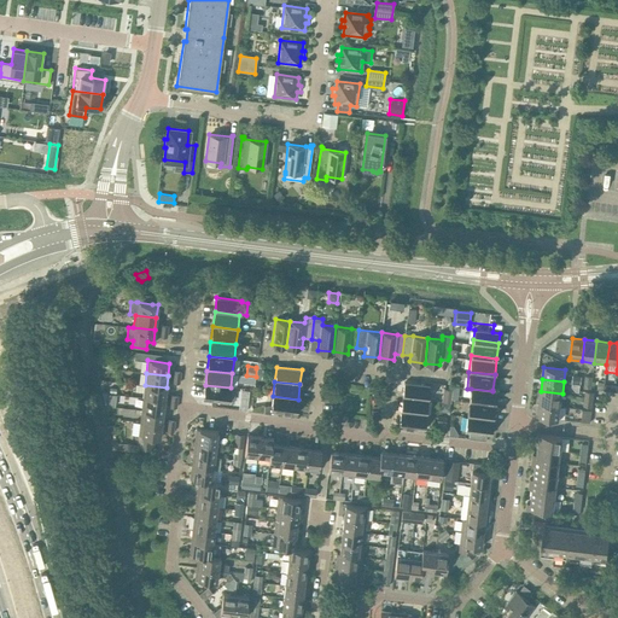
[(403,397),(429,401),(430,385),(404,383),(403,397)]
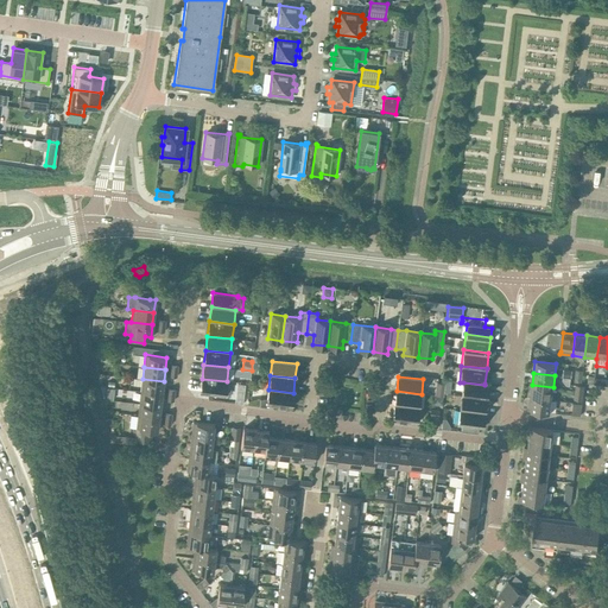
[(162,394),(164,381),(143,379),(140,391),(162,394)]
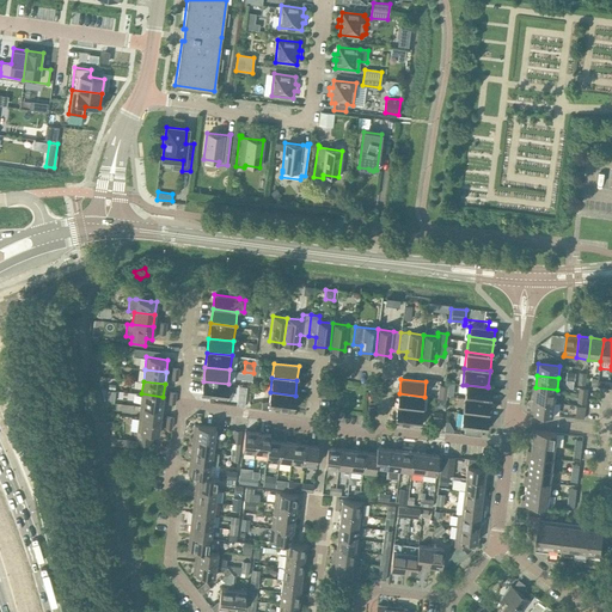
[(226,398),(228,384),(203,381),(201,396),(226,398)]
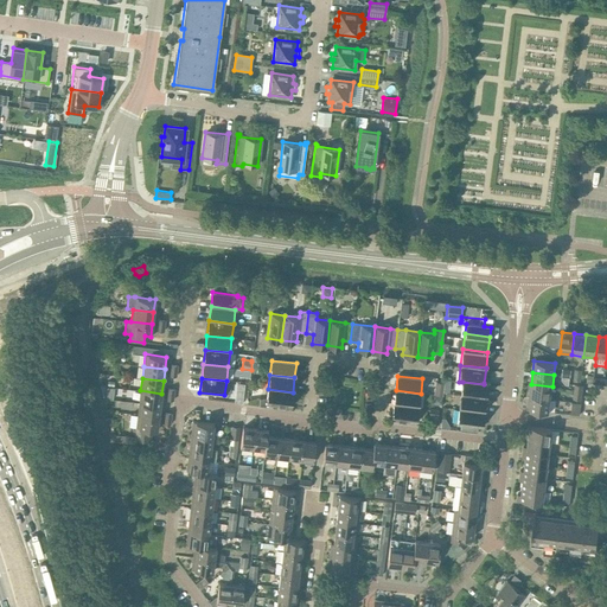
[(487,384),(484,383),(484,384),(462,382),(460,397),(485,401),(487,384)]
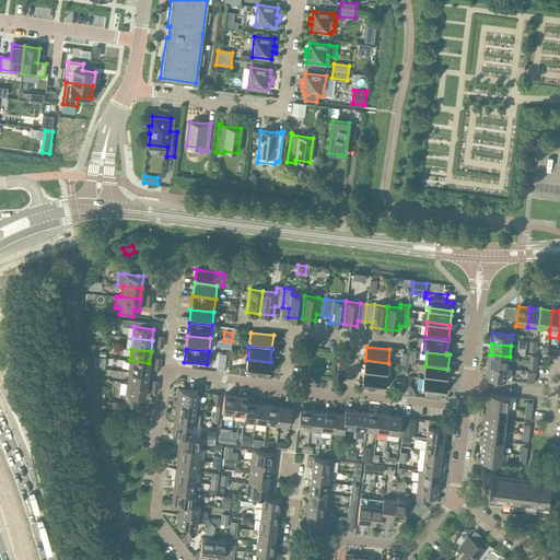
[(508,369),(510,357),(490,354),(488,366),(508,369)]
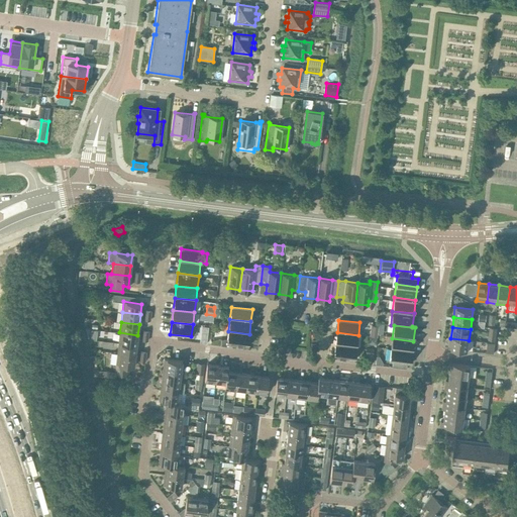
[(247,346),(249,334),(228,331),(227,338),(221,339),(220,345),(229,346),(229,344),(247,346)]
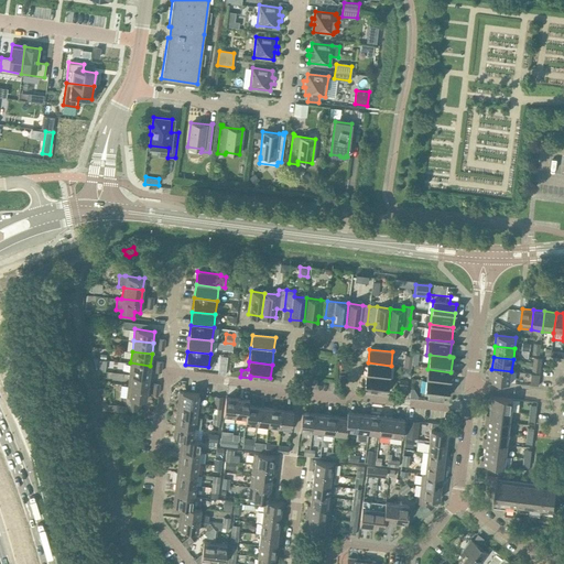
[(149,377),(150,366),(130,362),(129,373),(149,377)]
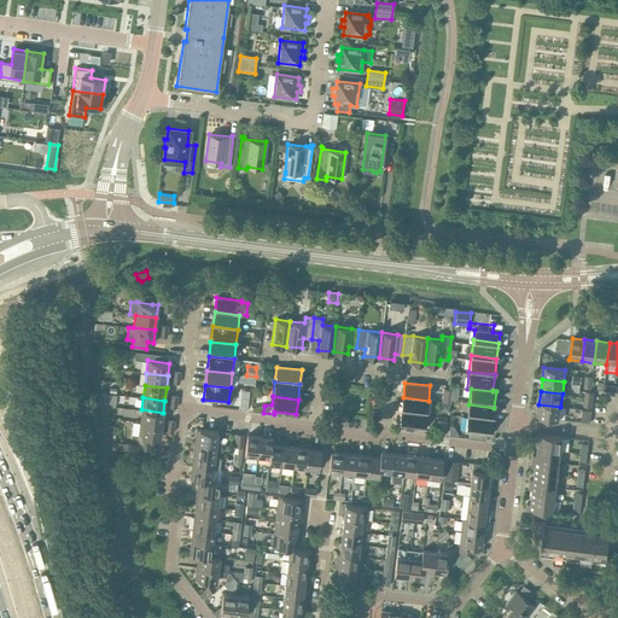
[(426,415),(429,401),(403,397),(401,412),(426,415)]
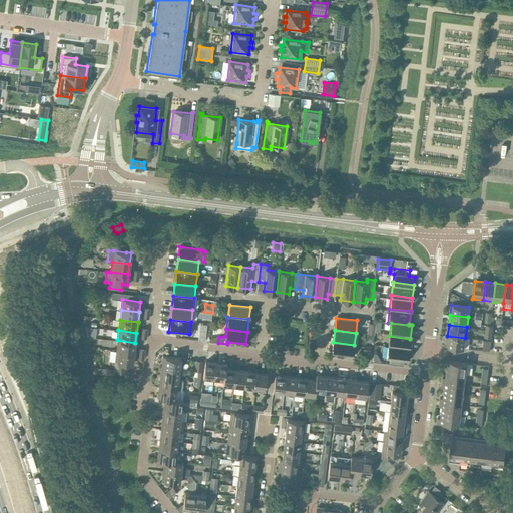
[(492,338),(493,331),(485,330),(484,338),(492,338)]
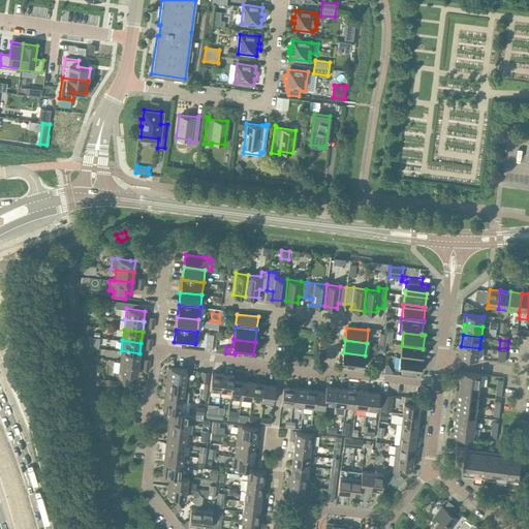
[(421,363),(423,349),(401,346),(399,361),(421,363)]
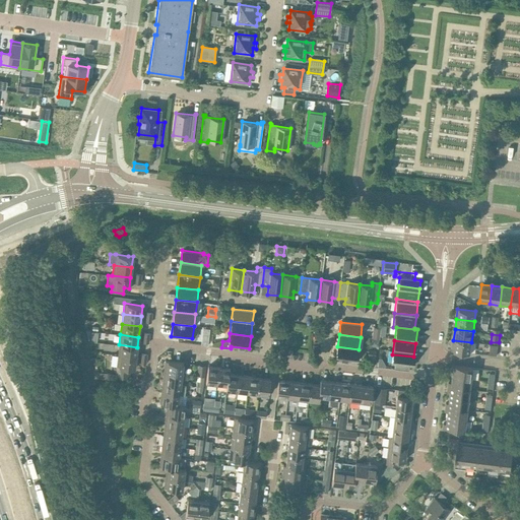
[(470,352),(471,342),(453,340),(452,350),(470,352)]
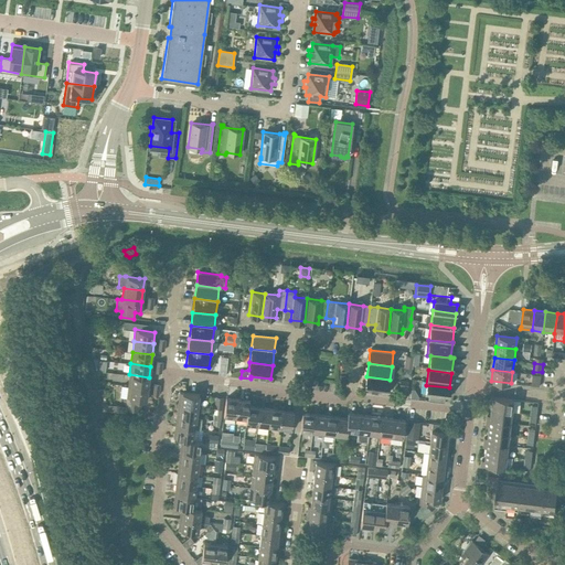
[(148,388),(149,377),(129,374),(128,386),(148,388)]
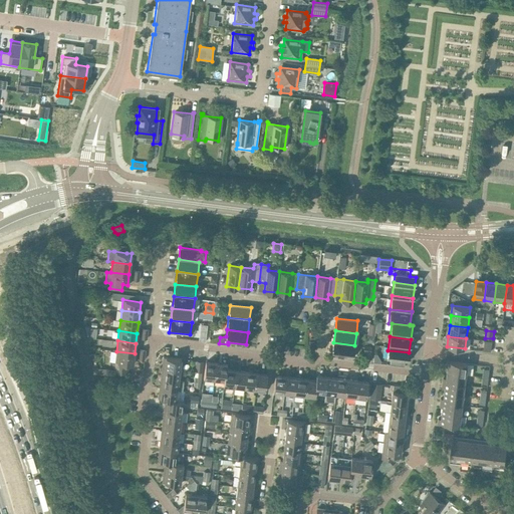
[(353,357),(354,345),(333,342),(332,354),(353,357)]
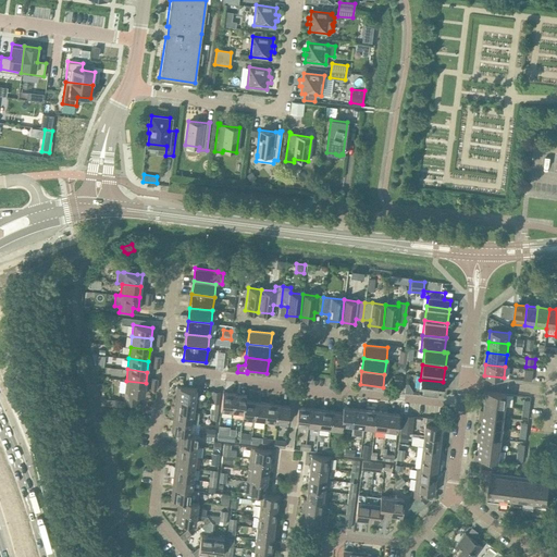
[(442,392),(443,382),(420,380),(419,390),(423,390),(422,395),(437,397),(438,392),(442,392)]
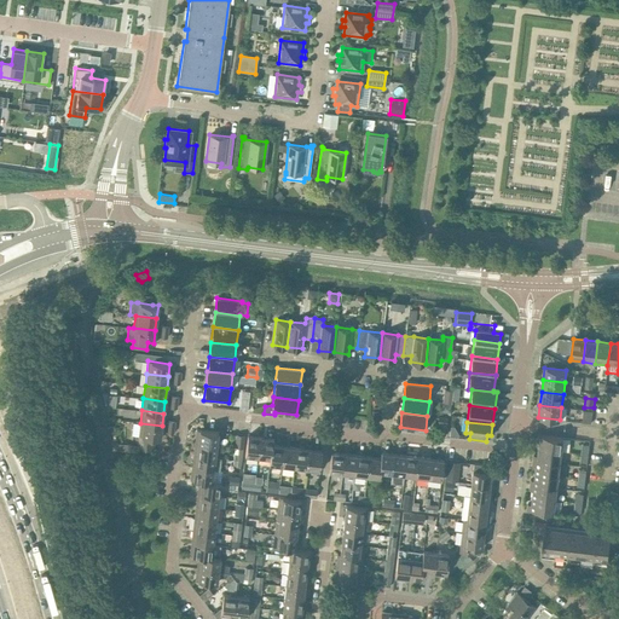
[(161,439),(162,426),(140,423),(139,435),(138,445),(137,446),(139,446),(152,449),(155,438),(161,439)]
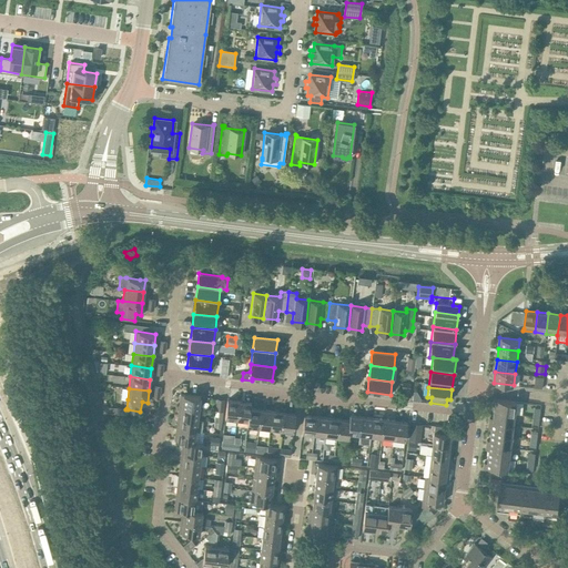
[(179,405),(200,408),(201,397),(180,394),(179,405)]
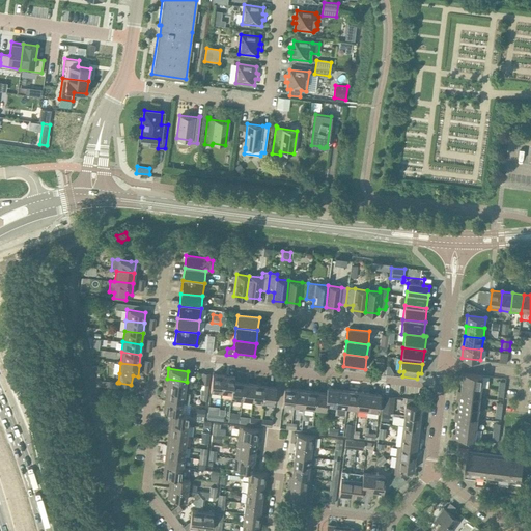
[(221,394),(223,375),(213,373),(210,393),(217,394),(217,396),(221,396),(221,394)]
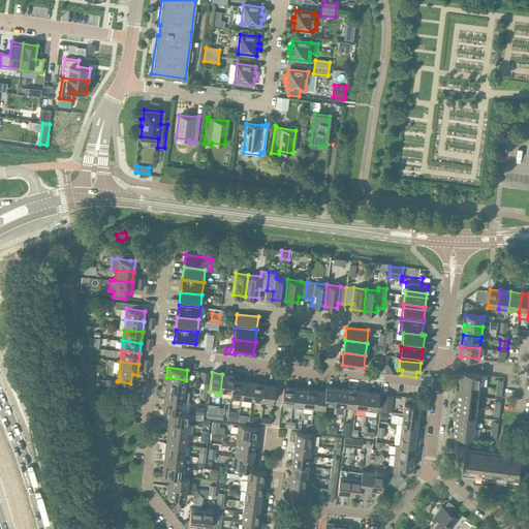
[(461,383),(479,385),(481,375),(458,372),(458,377),(461,377),(461,383)]
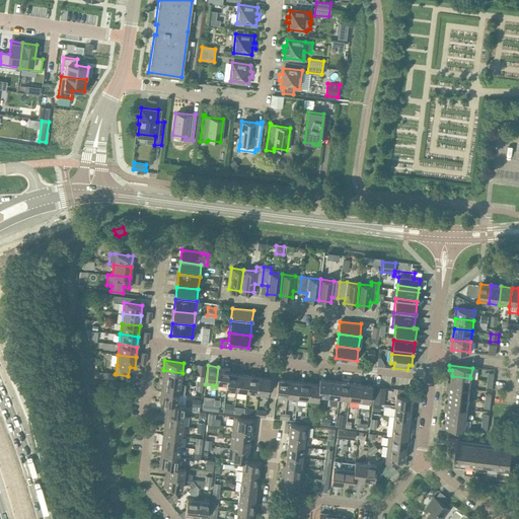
[(228,373),(229,368),(218,367),(216,385),(226,386),(228,373)]
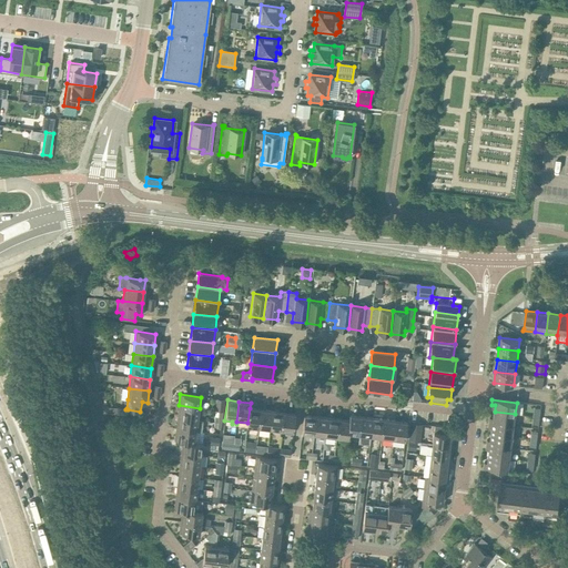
[(198,419),(200,408),(179,405),(178,417),(198,419)]
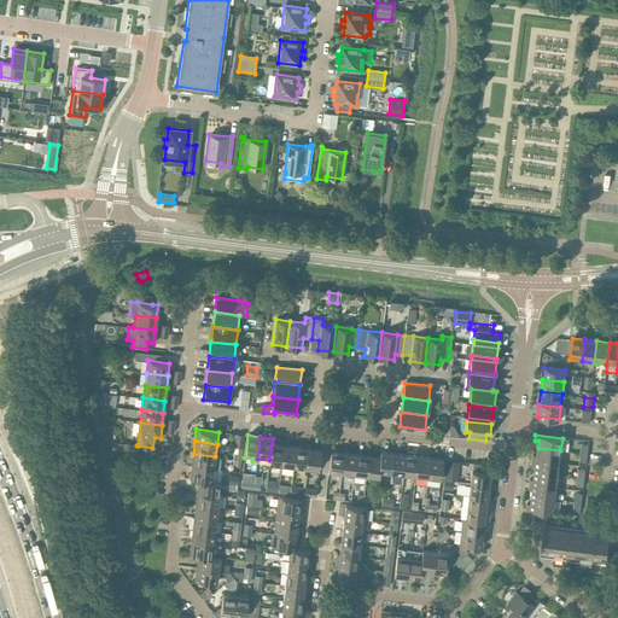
[(117,449),(138,452),(139,445),(136,445),(138,444),(117,442),(117,449)]
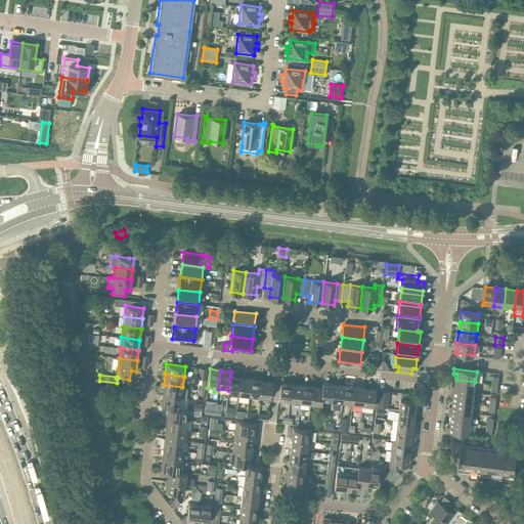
[(242,378),(230,377),(228,390),(227,395),(238,396),(242,378)]
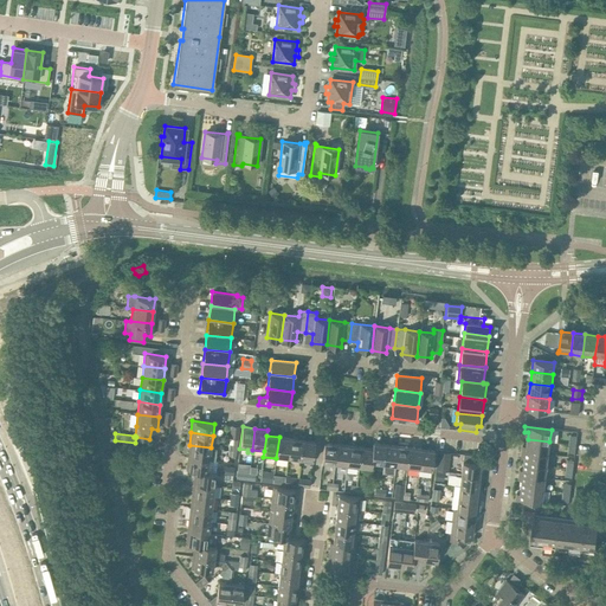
[(288,461),(291,438),(279,437),(276,458),(288,461)]
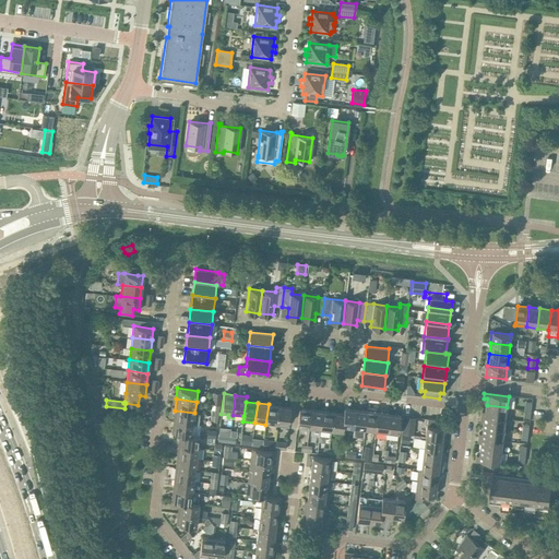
[(277,426),(280,406),(269,404),(265,425),(277,426)]
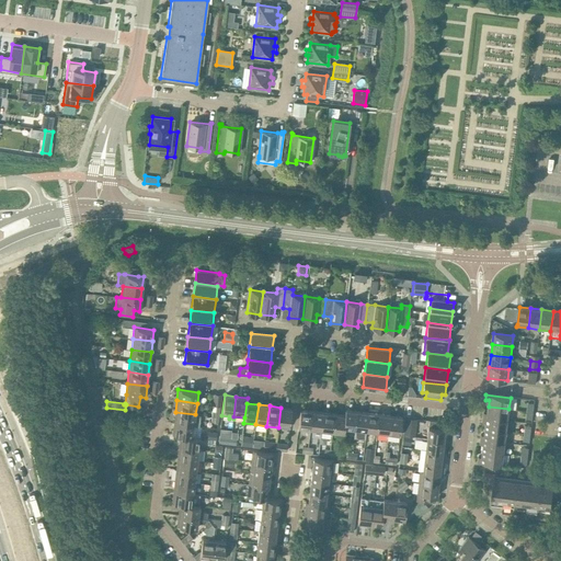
[(507,420),(508,409),(489,407),(488,412),(483,412),(483,418),(507,420)]
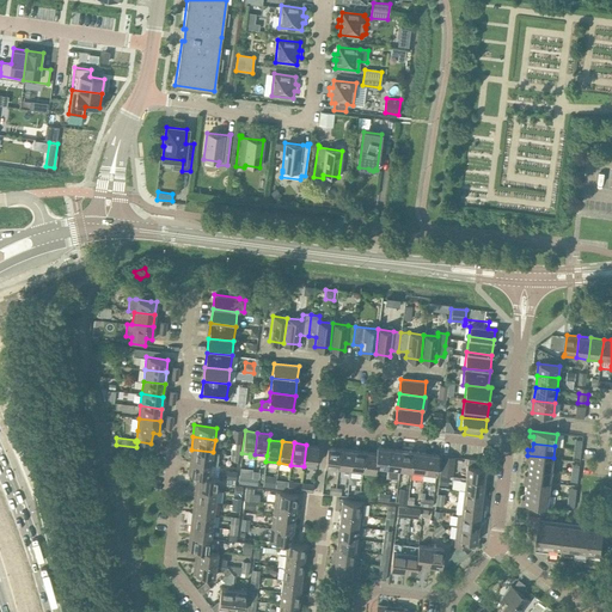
[(306,445),(304,466),(316,467),(318,446),(306,445)]
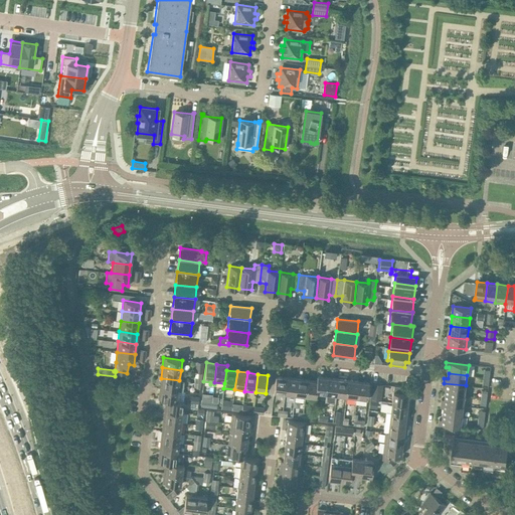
[(285,396),(287,377),(276,376),(274,394),(285,396)]
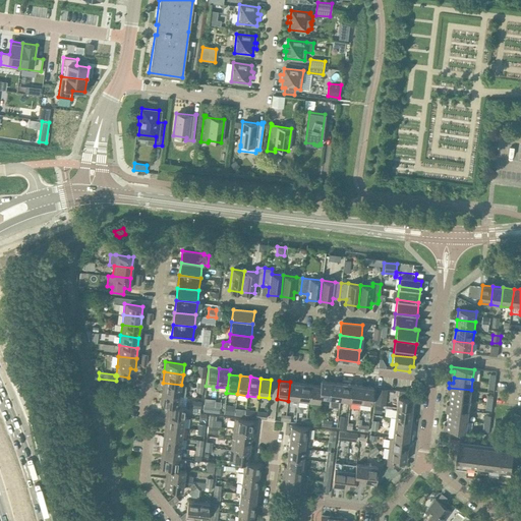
[(330,401),(332,382),(321,381),(321,386),(319,400),(320,400),(330,401)]
